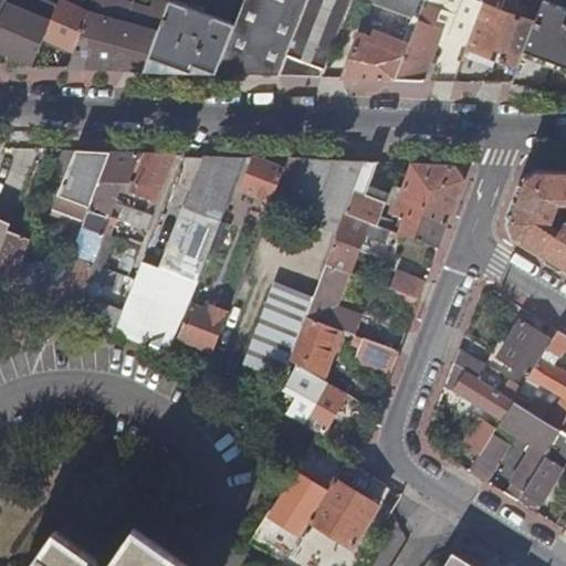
[(95,0),(60,0),(54,16),(45,37),(76,50),(95,0)]
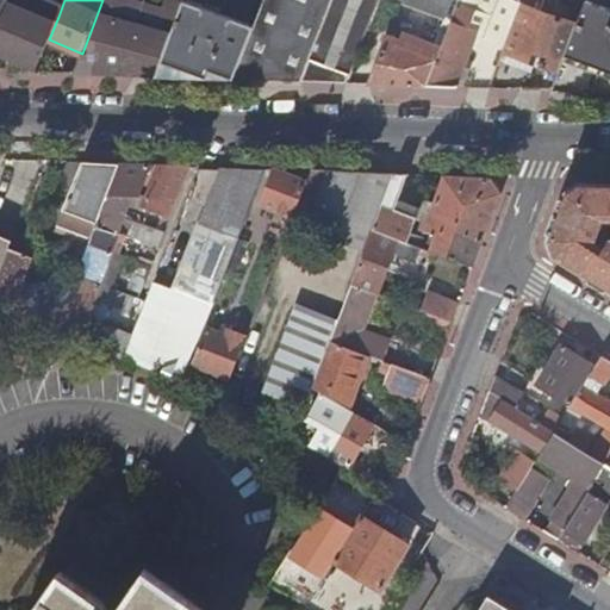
[(148,0),(103,0),(82,54),(75,73),(155,75),(180,8),(148,0)]
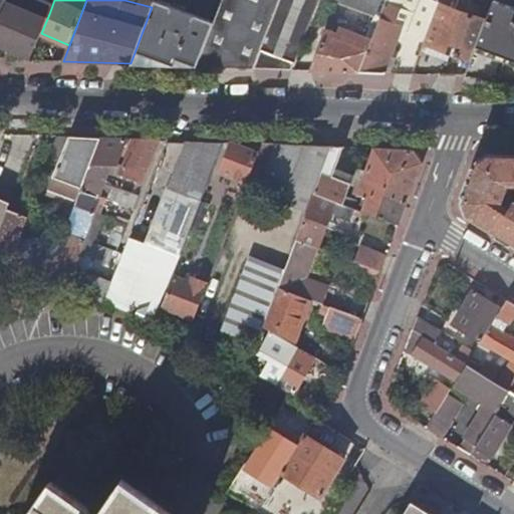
[(222,0),(214,23),(197,66),(254,68),(261,49),(280,0),(222,0)]
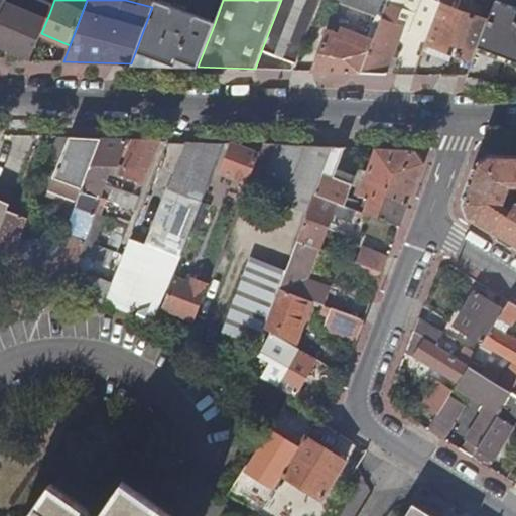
[(281,0),(262,49),(297,62),(321,0),(281,0)]
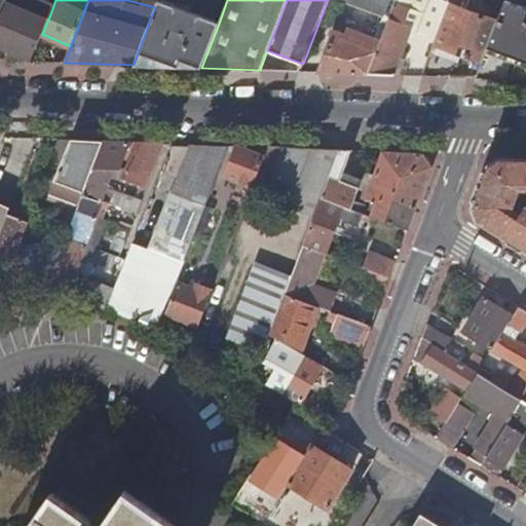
[(403,0),(396,0),(395,5),(411,10),(413,3),(403,0)]
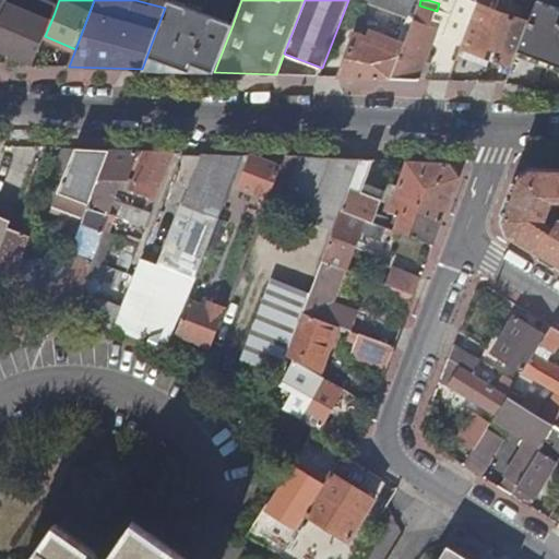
[(478,2),(472,0),(442,0),(441,4),(439,3),(437,11),(430,27),(438,30),(464,39),(473,15),(476,7),(477,3),(478,2)]
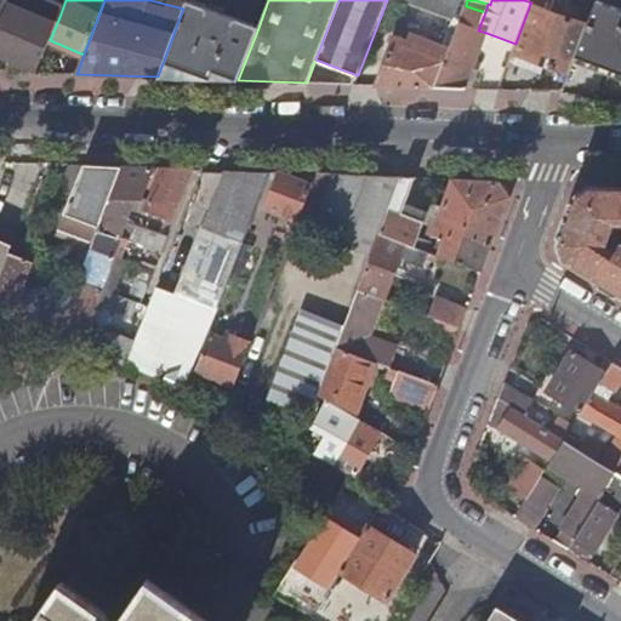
[(620,6),(605,0),(597,0),(597,1),(587,24),(569,72),(562,92),(620,93),(620,6)]
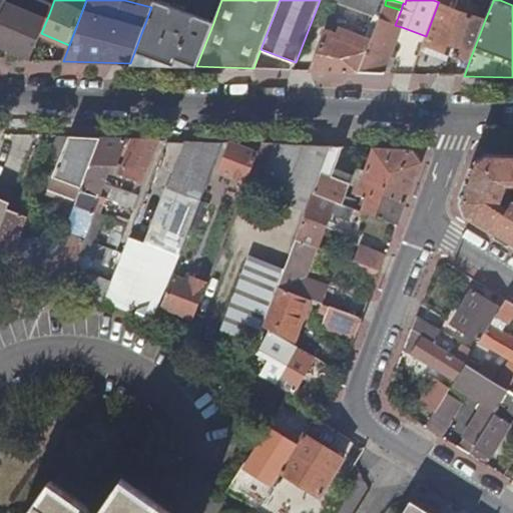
[(151,7),(130,63),(196,66),(213,23),(154,1),(151,7)]
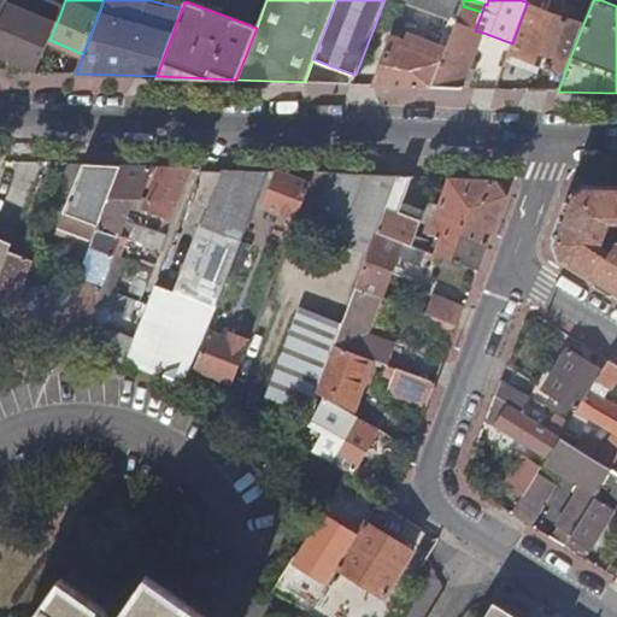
[(50,40),(59,17),(52,15),(50,22),(35,16),(29,12),(9,4),(0,21),(0,56),(36,72),(50,40)]
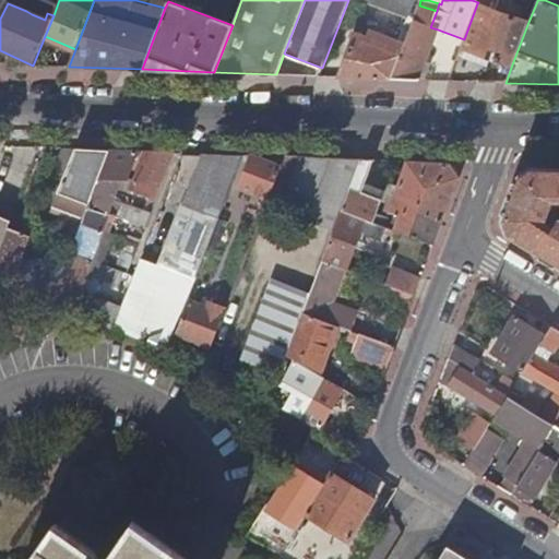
[(496,10),(477,3),(476,7),(473,15),(490,22),(496,10)]
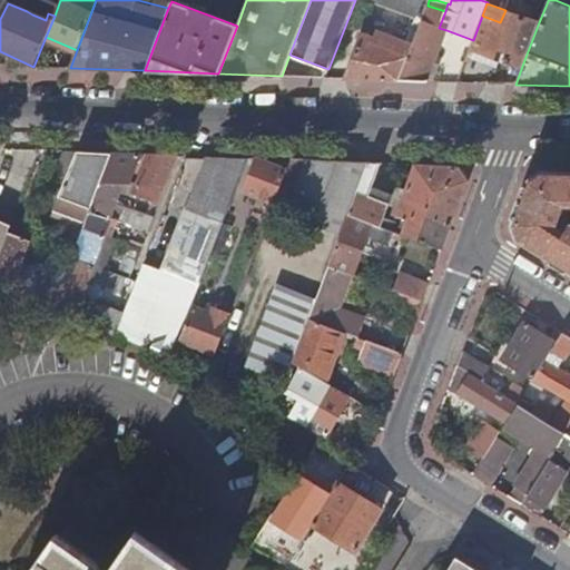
[(408,57),(400,80),(426,80),(446,30),(439,28),(445,11),(428,6),(408,57)]
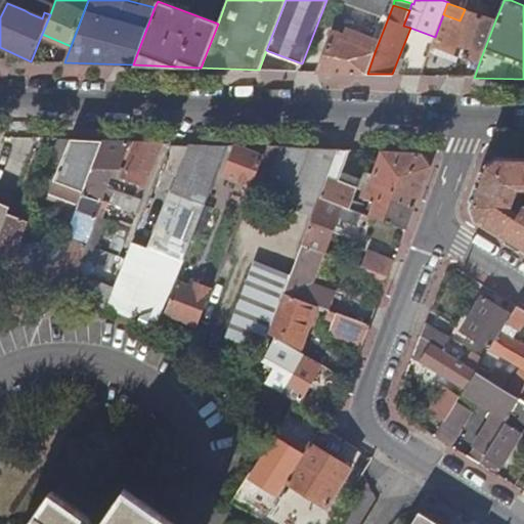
[(435,37),(433,42),(480,60),(495,20),(465,9),(460,20),(443,14),(435,37)]
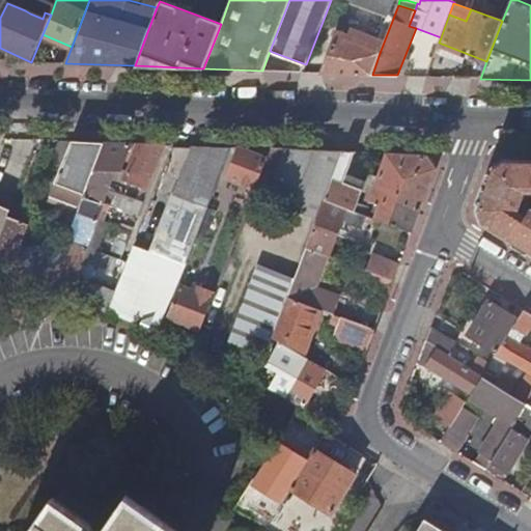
[(335,37),(323,73),(372,75),(380,53),(335,37)]
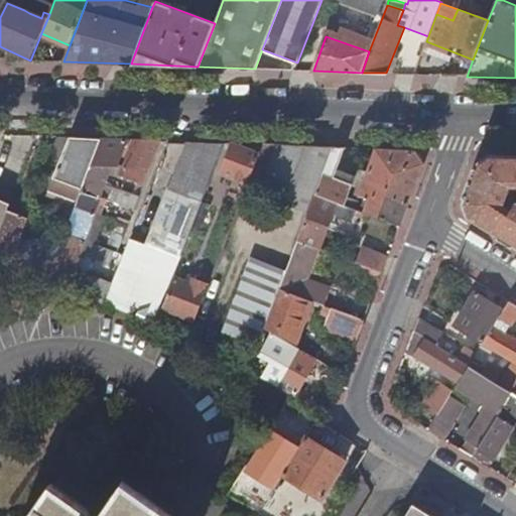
[(262,49),(255,69),(293,70),(297,62),(262,49)]
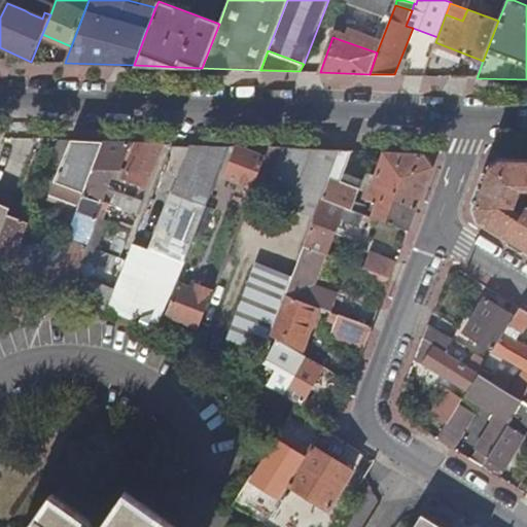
[(104,141),(72,139),(50,195),(78,206),(104,141)]
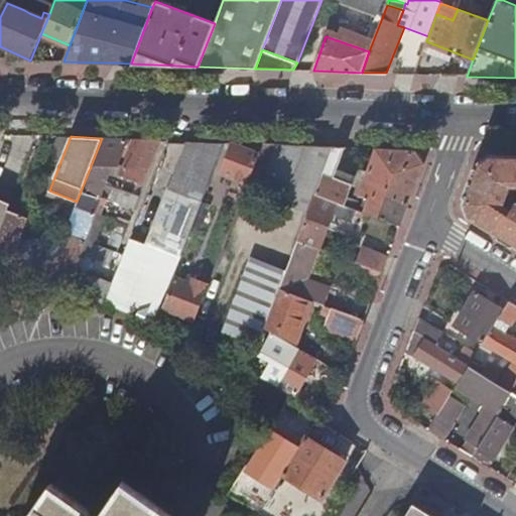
[(54,260),(47,277),(100,301),(108,281),(91,275),(88,282),(71,276),(83,247),(96,213),(113,165),(117,166),(128,139),(102,138),(77,202),(54,260)]
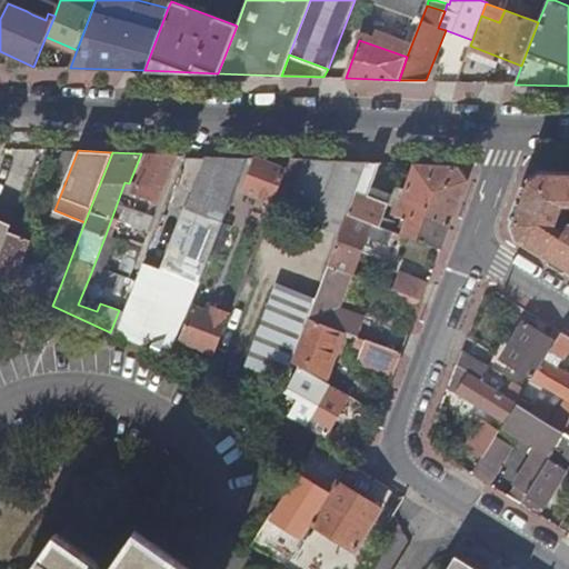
[(179,155),(150,153),(132,193),(153,203),(151,209),(157,211),(179,155)]
